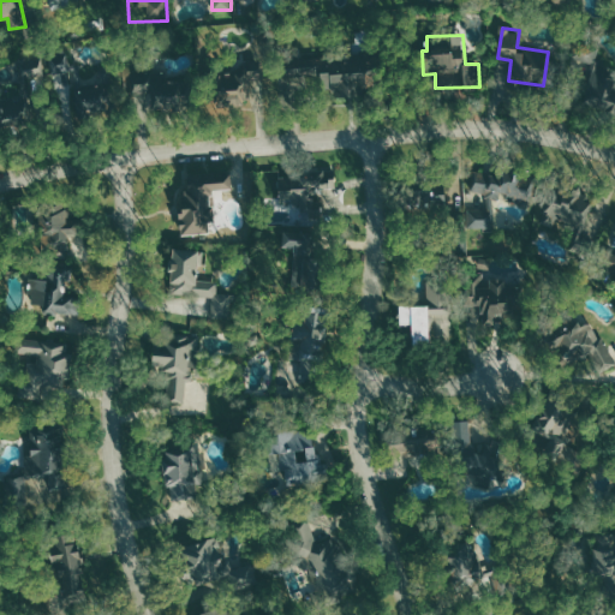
[(614,109),(614,88),(607,88),(610,59),(599,58),(601,49),(575,47),(572,70),(586,71),(581,106),(614,109)]
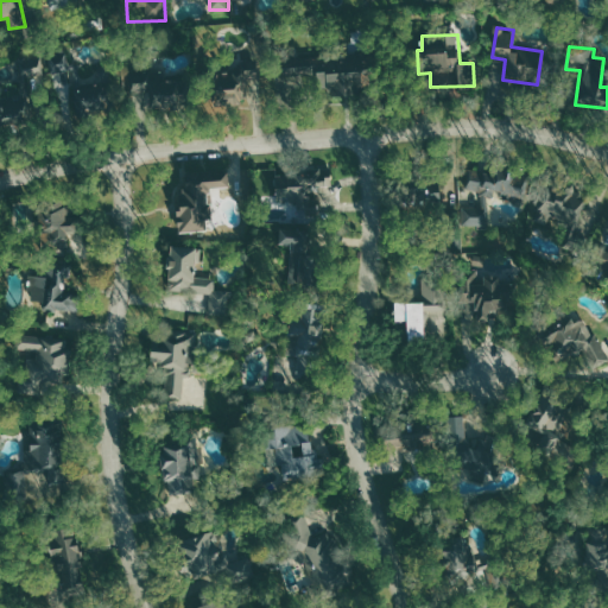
[(82,64),(68,64),(68,54),(56,54),(56,96),(96,96),(96,88),(82,88),(82,64)]
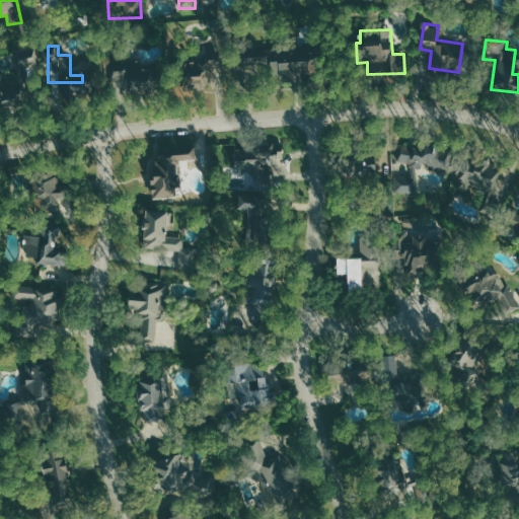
[(270,71),(271,79),(309,75),(307,49),(236,56),(237,74),(270,71)]
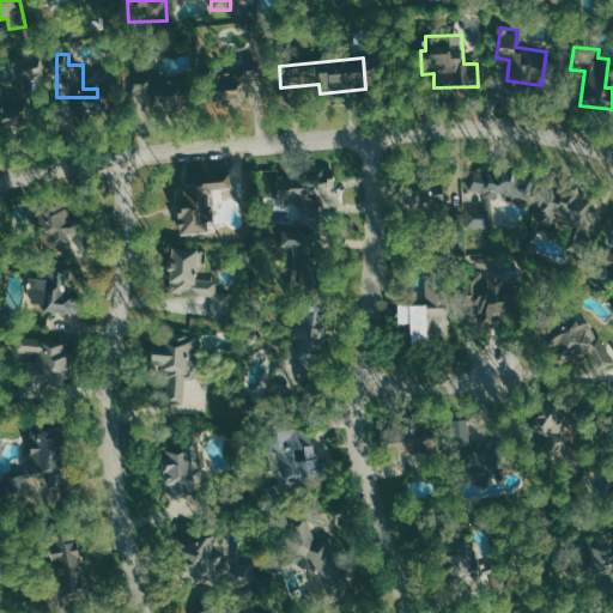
[(255,70),(219,68),(218,99),(254,101),(255,70)]
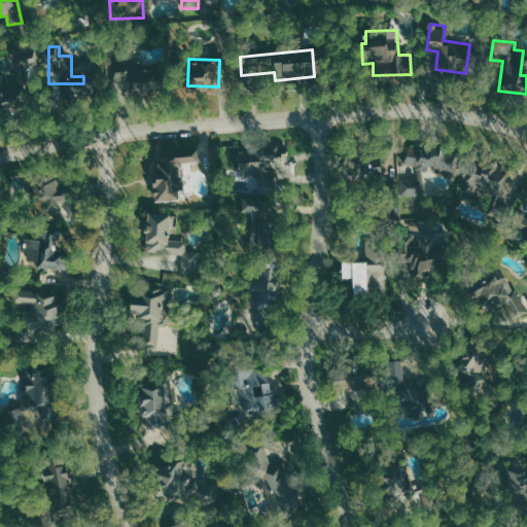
[(113,71),(116,95),(159,90),(155,69),(140,71),(139,62),(126,64),(127,69),(113,71)]
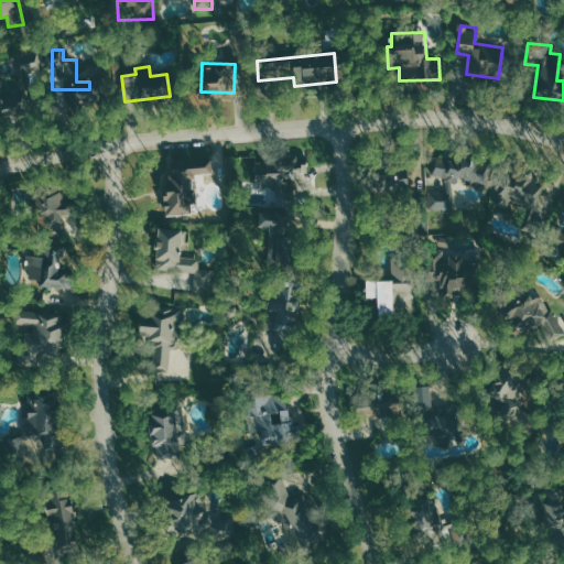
[(0,117),(22,116),(21,97),(0,98),(0,117)]
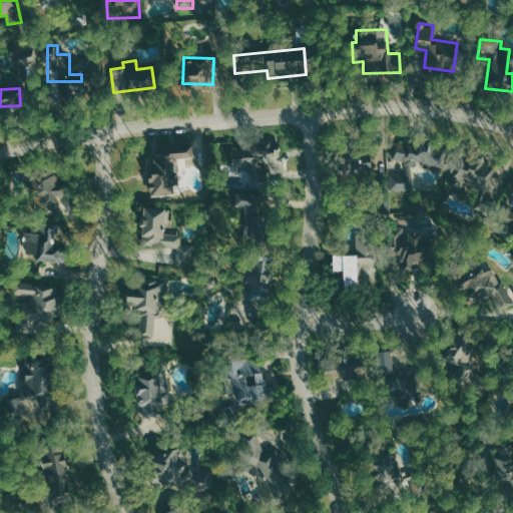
[(154,195),(174,193),(173,184),(178,184),(175,157),(193,156),(191,140),(149,145),(154,195)]
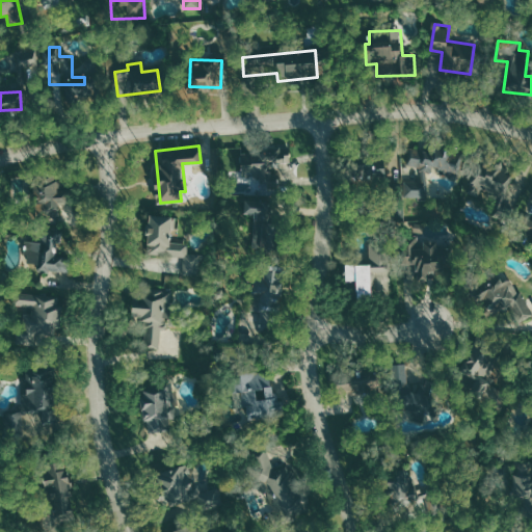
[(239,151),(241,176),(260,175),(261,183),(288,180),(286,162),(289,161),(288,147),(239,151)]
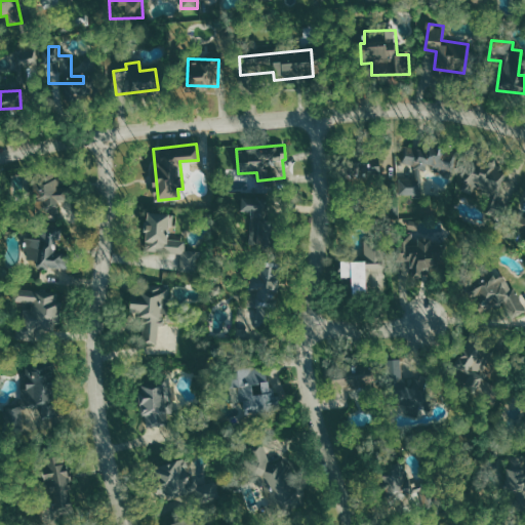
[(405,146),(405,164),(415,164),(415,178),(400,178),(400,195),(422,195),(422,169),(452,169),(452,156),(444,156),(444,146),(405,146)]
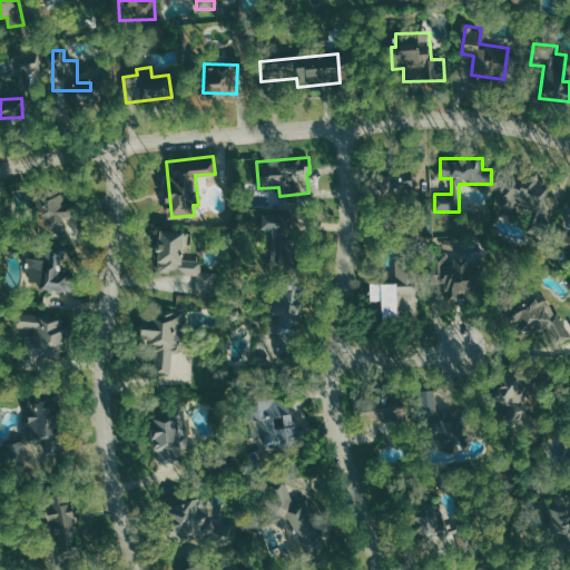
[(410,170),(389,175),(392,190),(413,187),(410,170)]
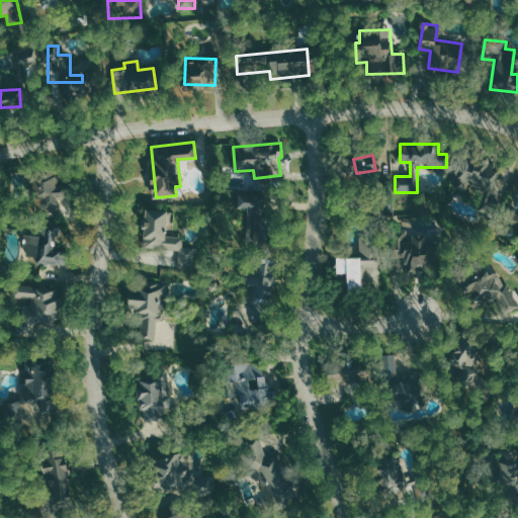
[(499,161),(467,156),(463,183),(495,188),(499,161)]
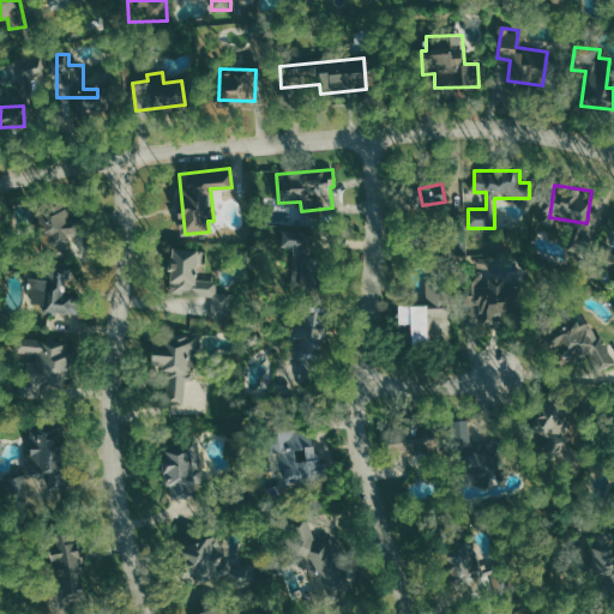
[(78,218),(67,218),(66,205),(38,206),(41,248),(67,247),(67,234),(79,234),(78,218)]
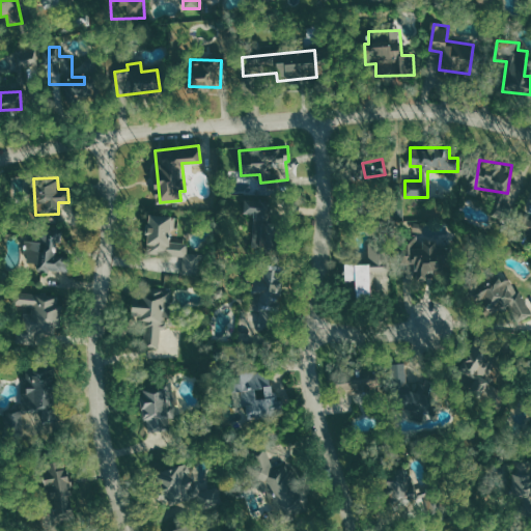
[(253,248),(273,248),(273,196),(244,196),(244,214),(253,213),(253,248)]
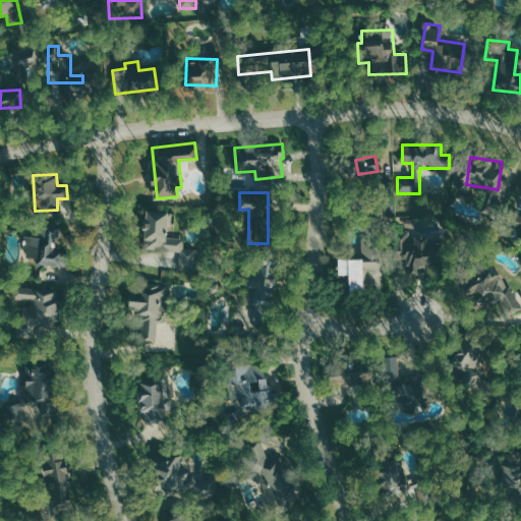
[(180,251),(179,269),(196,270),(197,249),(185,248),(185,238),(169,237),(171,212),(146,210),(143,239),(151,239),(150,249),(180,251)]
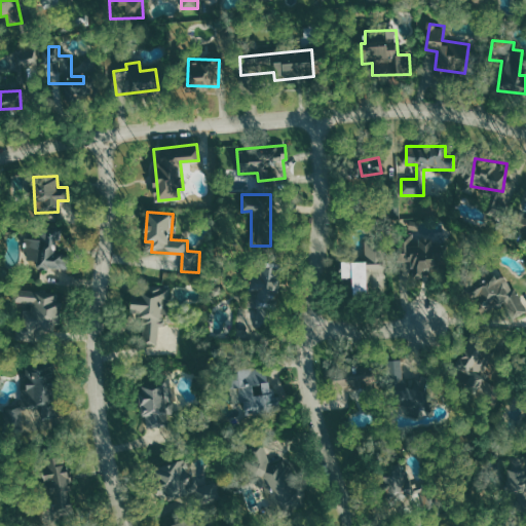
[(399,261),(411,261),(411,277),(424,277),(424,269),(441,269),(441,243),(436,243),(436,218),(410,217),(410,233),(400,233),(399,261)]
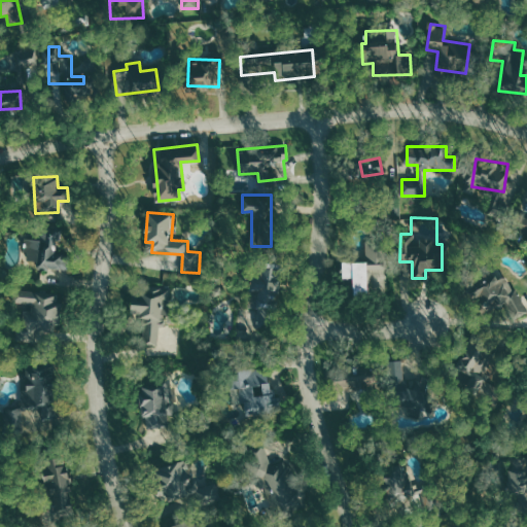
[(27,260),(36,259),(37,269),(64,268),(63,243),(64,243),(63,225),(34,227),(34,238),(27,238),(27,260)]
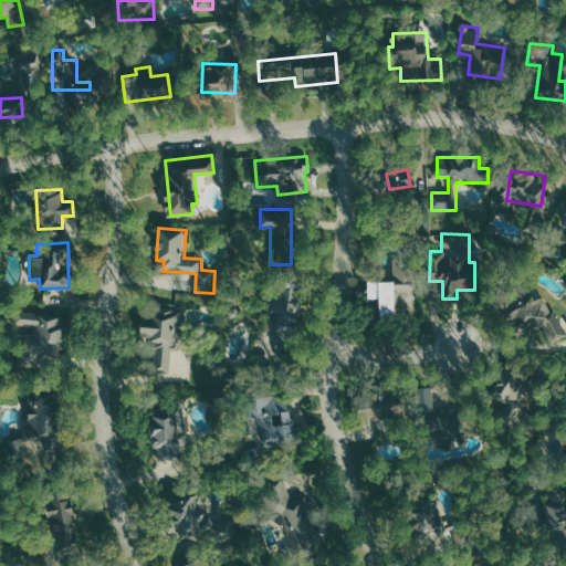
[(395,290),(409,290),(410,257),(394,257),(394,280),(367,280),(367,300),(378,300),(378,316),(395,316),(395,290)]
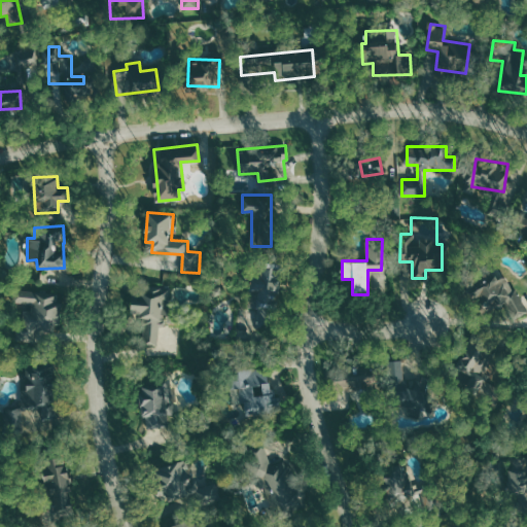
[(252,275),(253,300),(279,299),(278,261),(261,261),(261,275),(252,275)]
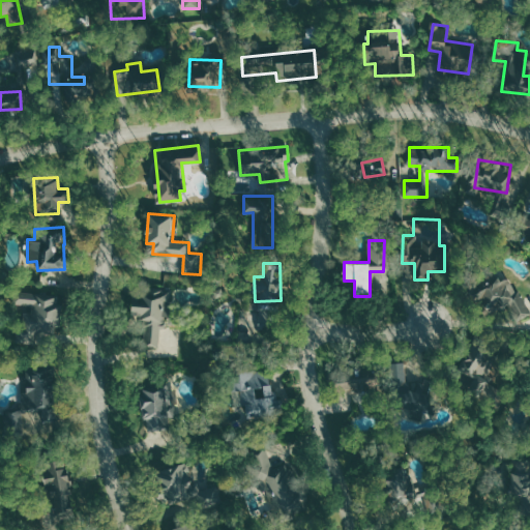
[(529,315),(529,312),(511,275),(501,281),(499,276),(477,287),(476,285),(469,289),(483,316),(504,305),(513,324),(529,315)]
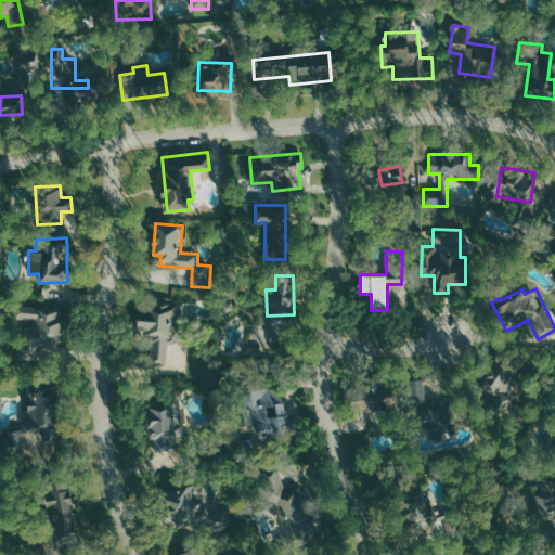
[(35,318),(35,327),(23,328),(24,351),(64,348),(61,305),(15,308),(15,319),(35,318)]
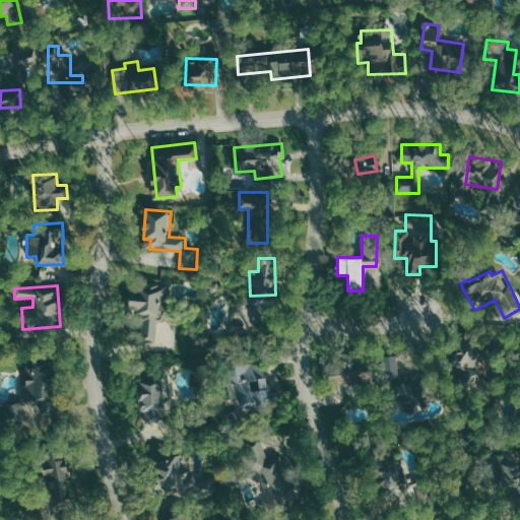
[(129,285),(127,313),(143,314),(142,339),(156,340),(157,322),(164,323),(165,298),(170,298),(171,287),(129,285)]
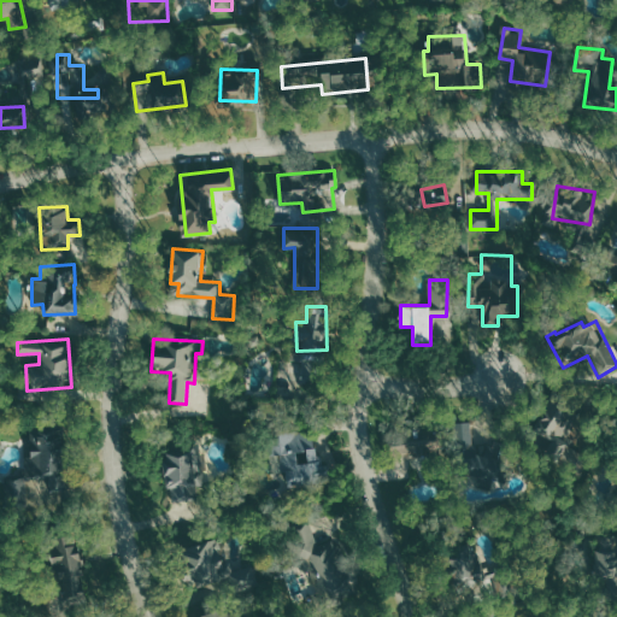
[(576,416),(550,403),(529,445),(566,463),(577,440),(568,435),(576,416)]
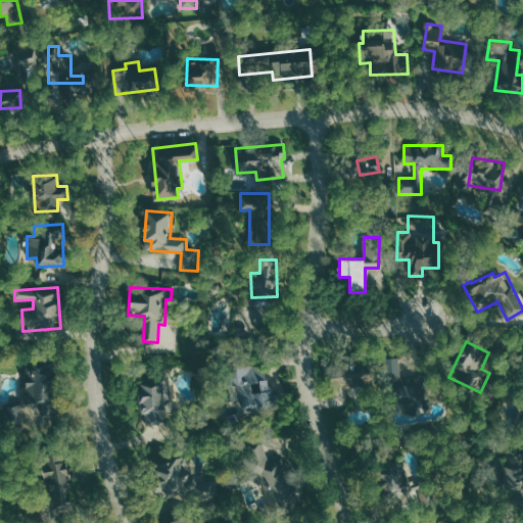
[(385,359),(390,401),(403,400),(405,414),(421,412),(418,385),(403,386),(400,357),(385,359)]
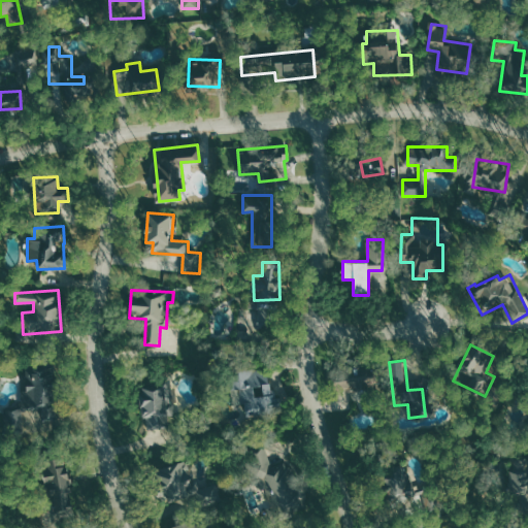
[(21,405),(44,409),(42,418),(46,419),(56,367),(29,362),(26,382),(21,405)]
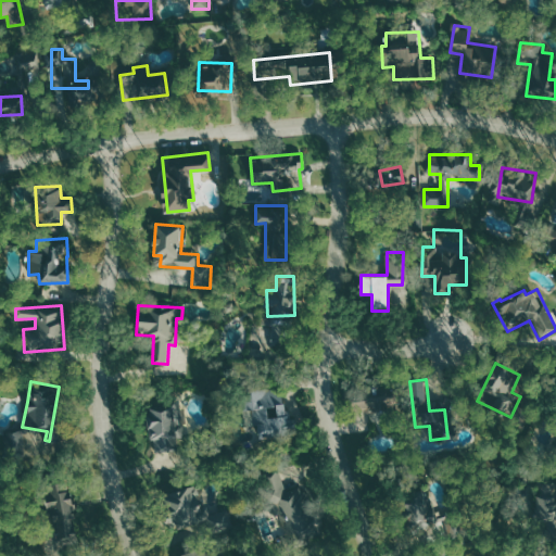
[(240,392),(245,427),(253,426),(255,438),(293,431),(290,409),(285,411),(280,386),(240,392)]
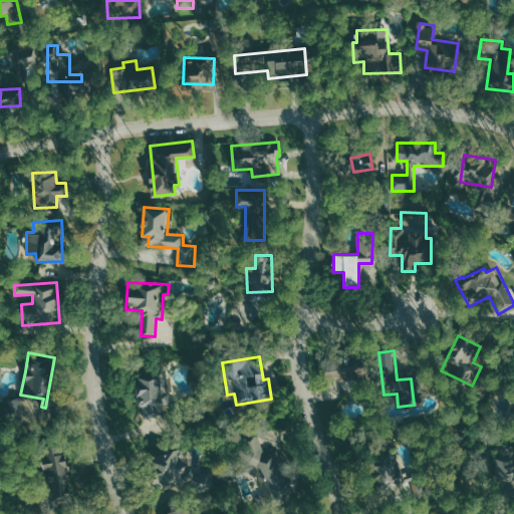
[(362,359),(336,360),(336,369),(325,369),(326,378),(339,378),(339,380),(362,380),(362,359)]
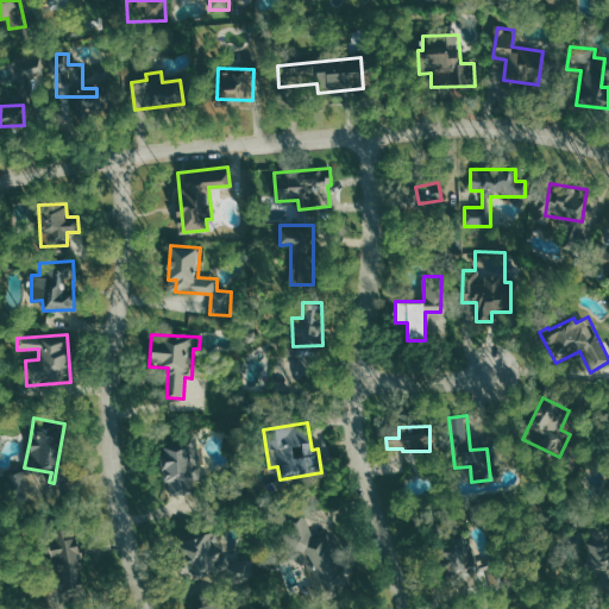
[(192,444),(161,446),(164,481),(169,481),(171,504),(196,502),(192,444)]
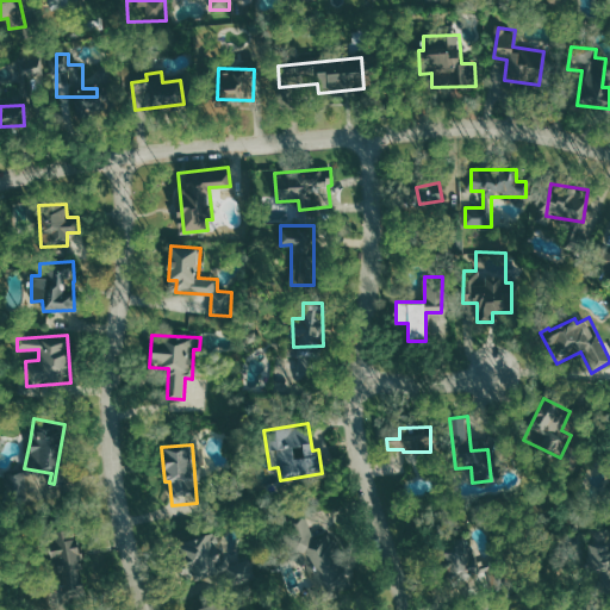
[(322,589),(337,579),(334,576),(341,571),(331,555),(342,549),(332,534),(321,542),(305,516),(285,528),(322,589)]
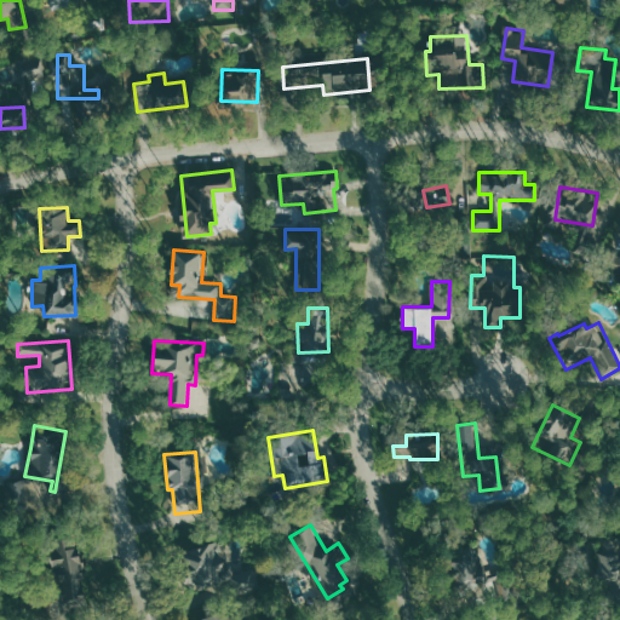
[(619,534),(600,534),(600,586),(619,586),(619,534)]
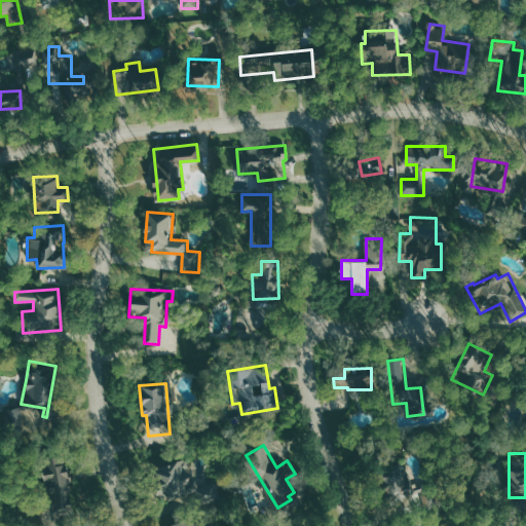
[(45,457),(46,506),(70,506),(69,456),(45,457)]
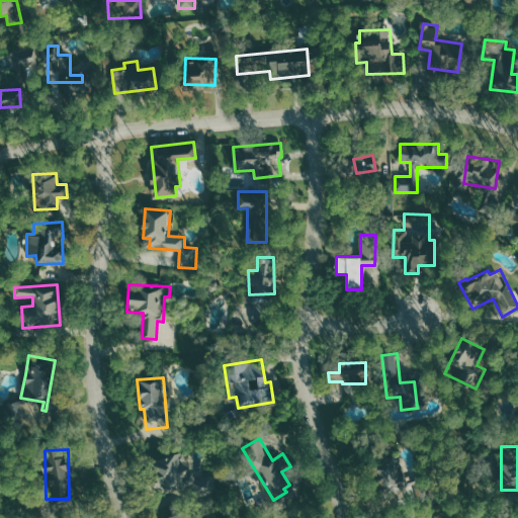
[(185,451),(153,456),(158,489),(190,485),(185,451)]
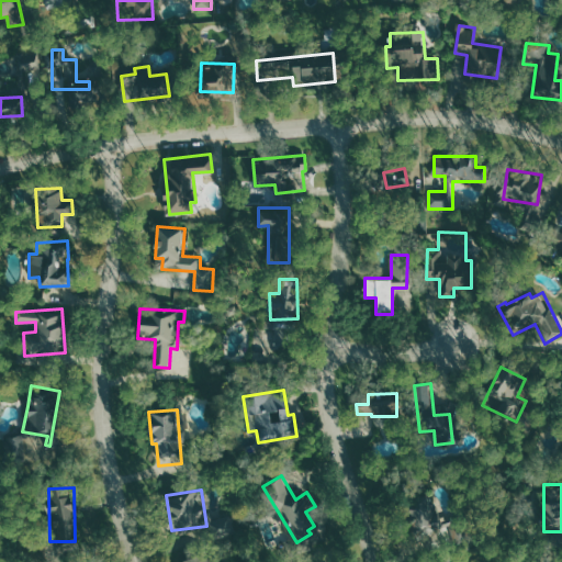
[(404,501),(412,536),(441,530),(434,494),(404,501)]
